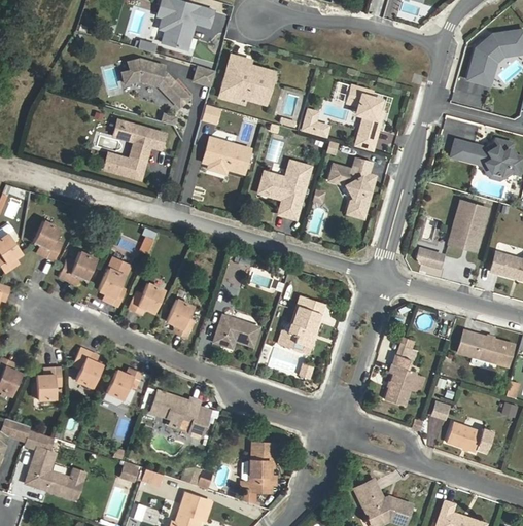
[(217,13),(171,0),(166,0),(161,18),(173,22),(170,33),(169,32),(165,45),(190,53),(196,35),(193,31),(195,24),(198,25),(212,30),(217,13)]
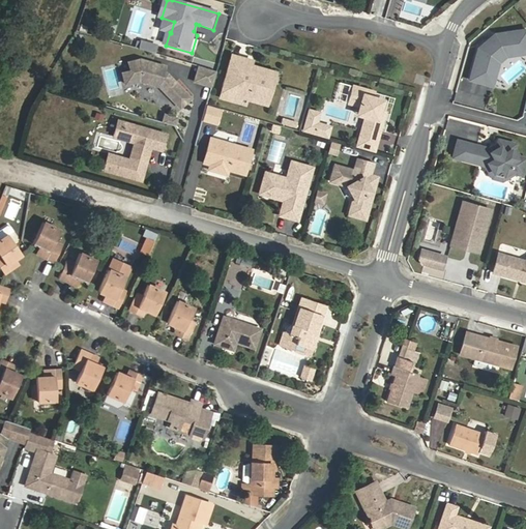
[(174,22),(168,21),(165,31),(170,32),(171,33),(174,22)]
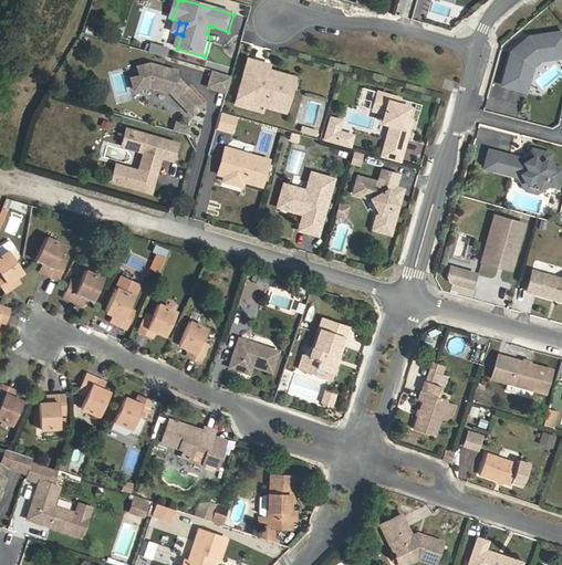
[(510,55),(501,89),(526,95),(531,74),(527,73),(528,67),(538,60),(543,59),(543,64),(561,61),(561,35),(528,40),(523,44),(527,46),(520,52),(518,49),(510,55)]
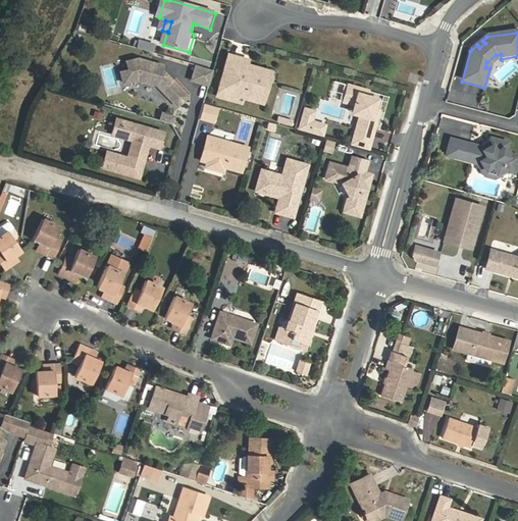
[(130,45),(146,50),(148,42),(133,37),(130,45)]
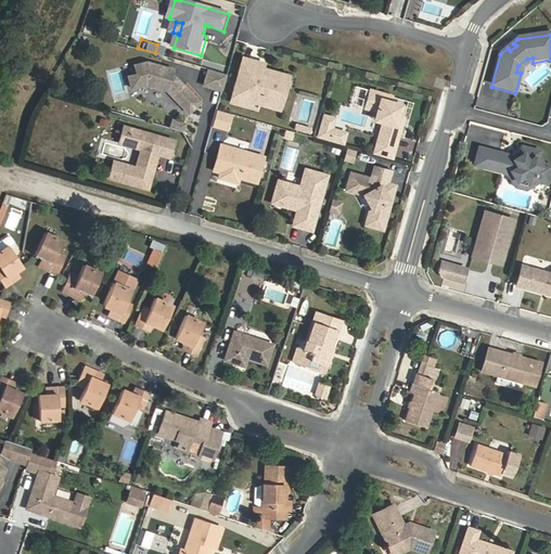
[(516,72),(521,73),(522,69),(529,63),(533,63),(533,58),(527,59),(517,66),(516,72)]
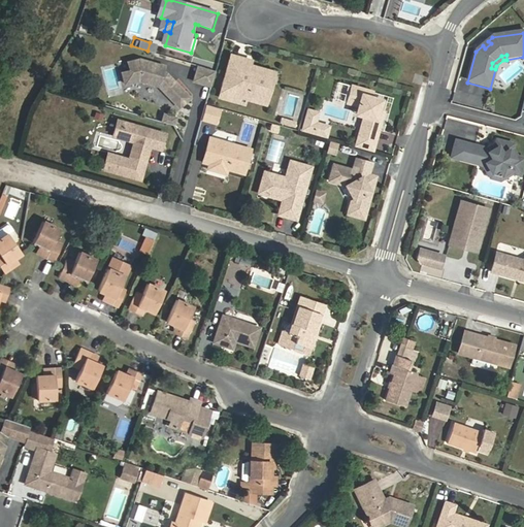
[(233,61),(232,63),(248,67),(246,73),(251,74),(252,71),(253,66),(233,61)]
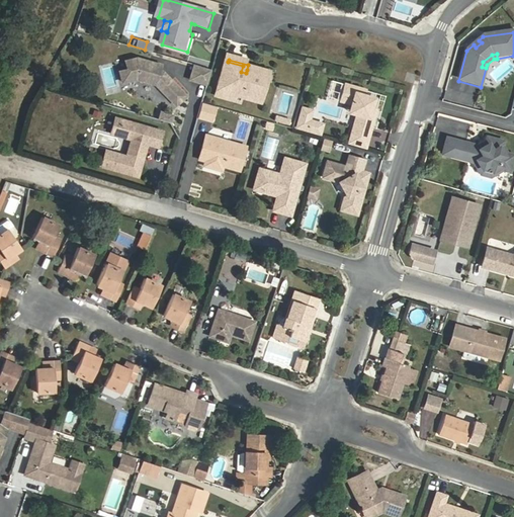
[(123,74),(125,84),(140,81),(159,87),(179,108),(189,99),(167,75),(163,74),(165,68),(141,61),(130,64),(132,71),(123,74)]
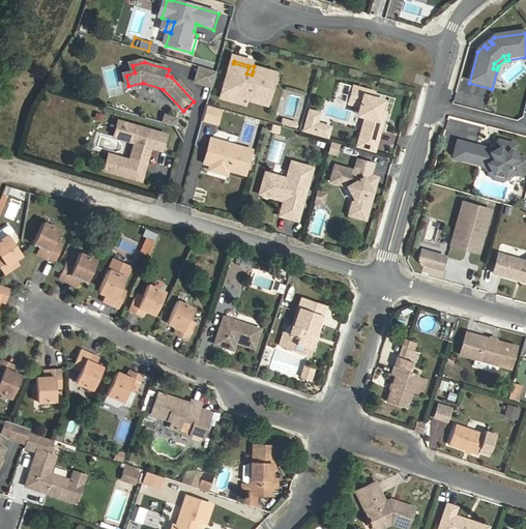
[(249,67),(233,63),(224,99),(243,106),(245,98),(250,99),(250,101),(264,106),(267,98),(272,99),(275,90),(269,88),(272,77),(253,71),(252,75),(246,74),(249,67)]
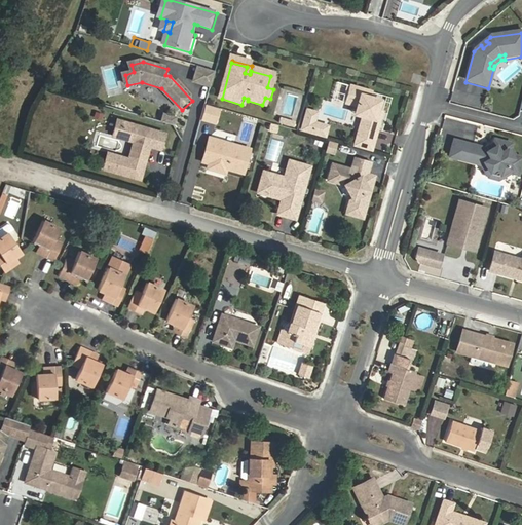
[(104,89),(114,87),(111,66),(100,68),(104,89)]
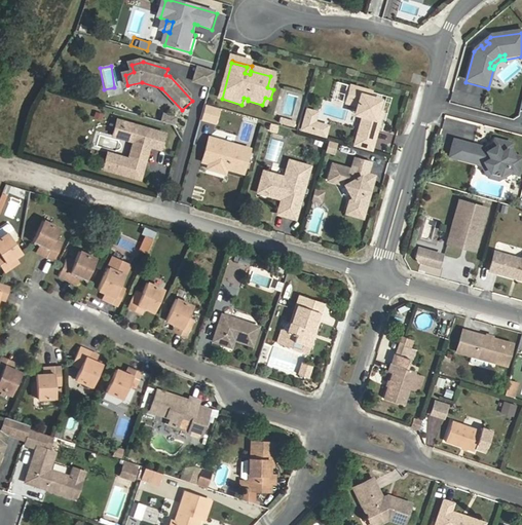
[(219,73),(201,68),(197,80),(215,85),(219,73)]
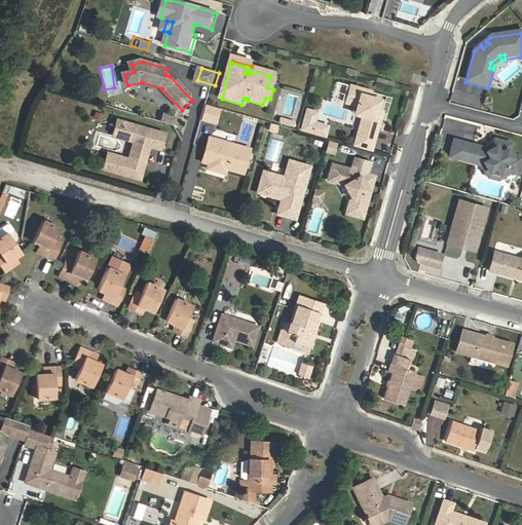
[(276,78),(270,76),(267,87),(273,89),(276,78)]
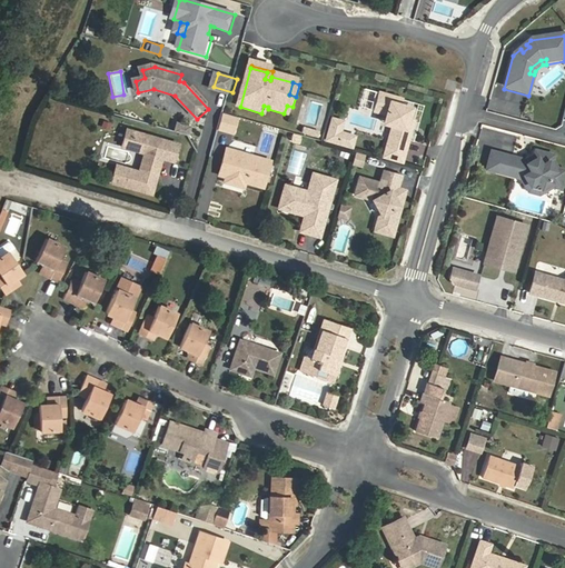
[(297,121),(314,126),(320,97),(304,93),(297,121)]
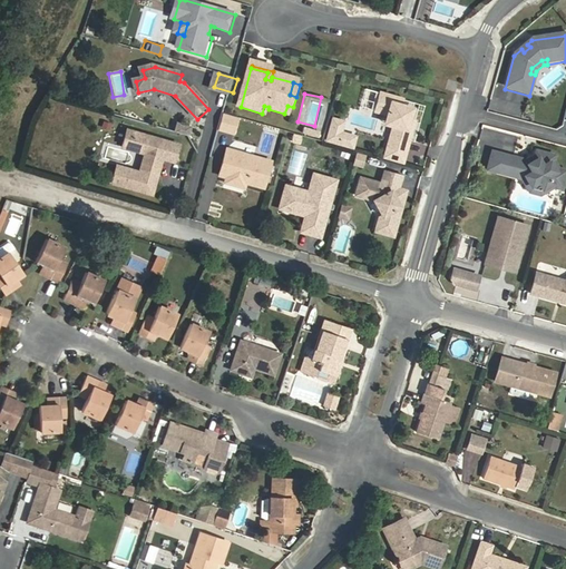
[(376,96),(371,114),(382,117),(389,129),(383,148),(401,154),(410,124),(405,123),(408,111),(396,108),(398,102),(376,96)]
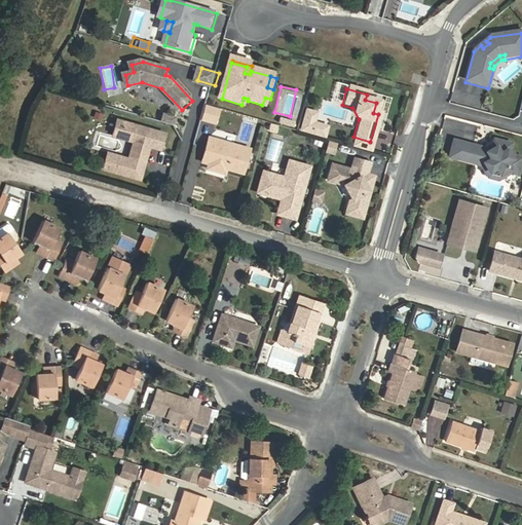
[(270,99),(265,98),(262,105),(269,106),(270,99)]
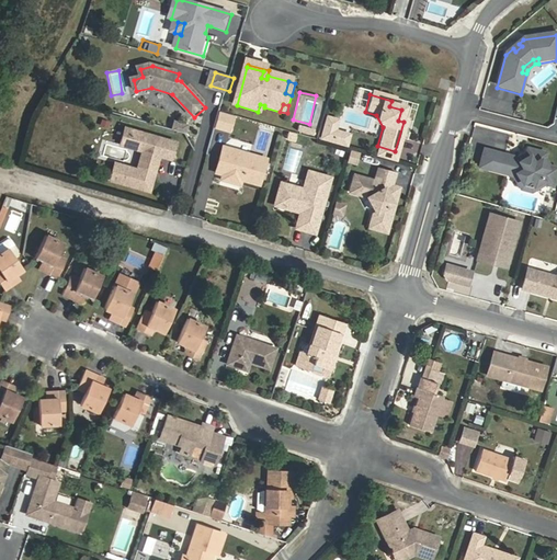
[(224,130),(228,113),(211,109),(207,127),(224,130)]
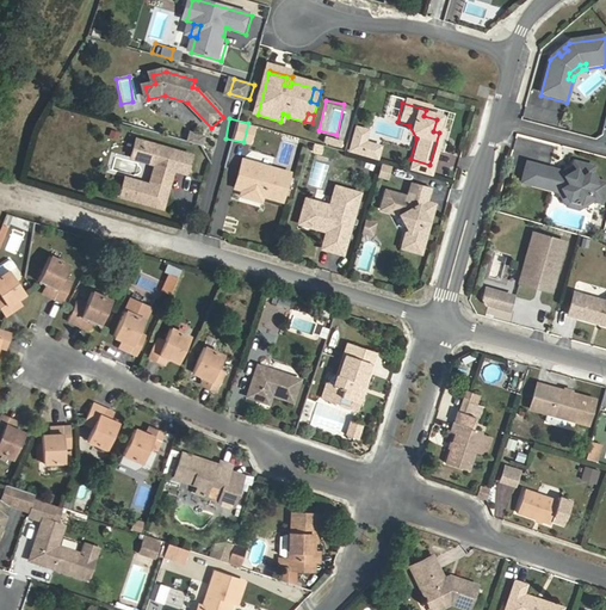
[(339,148),(371,158),(376,143),(360,139),(363,127),(347,122),(339,148)]
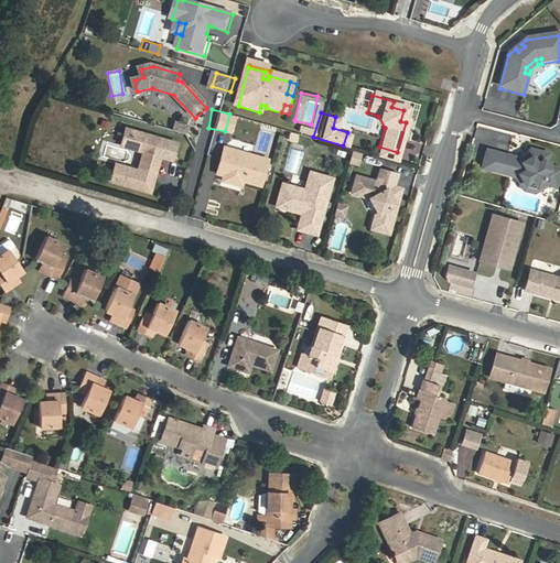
[(178,126),(175,133),(187,137),(190,129),(178,126)]
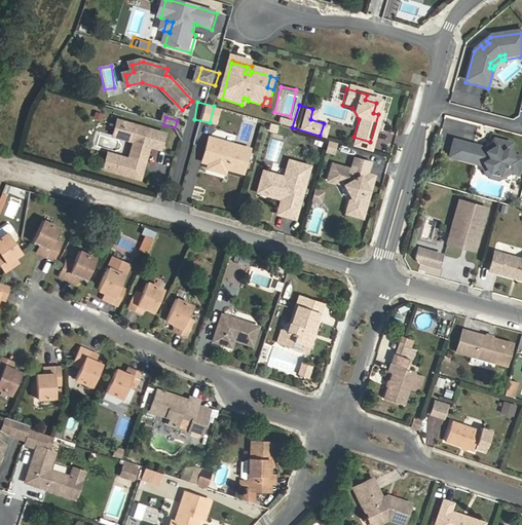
[(122,123),(119,122),(114,138),(124,141),(123,135),(124,129),(121,127),(122,123)]
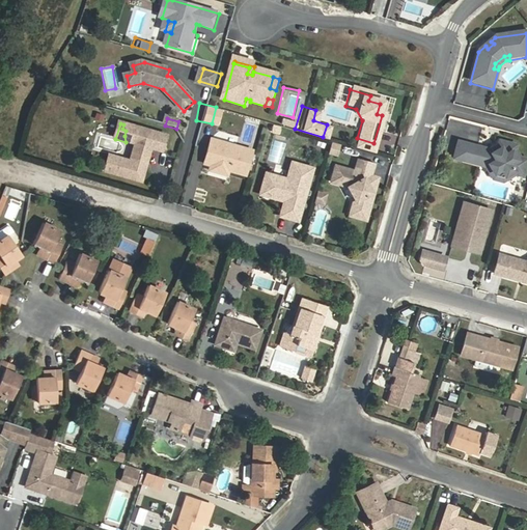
[(168,137),(123,124),(122,129),(126,131),(125,136),(126,142),(133,144),(135,150),(133,158),(128,162),(110,157),(106,172),(139,183),(144,179),(148,163),(147,160),(148,157),(151,155),(153,150),(163,154),(168,137)]
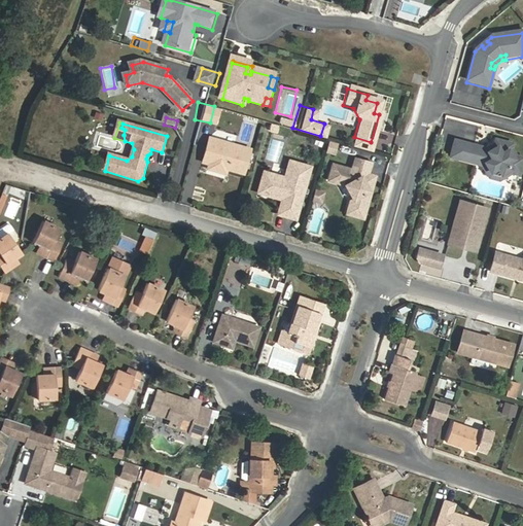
[(260,159),(274,162),(279,140),(266,137),(260,159)]
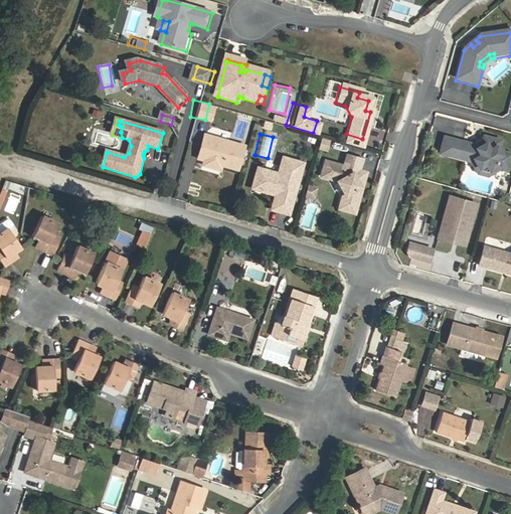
[(323,149),(324,138),(314,136),(313,148),(323,149)]
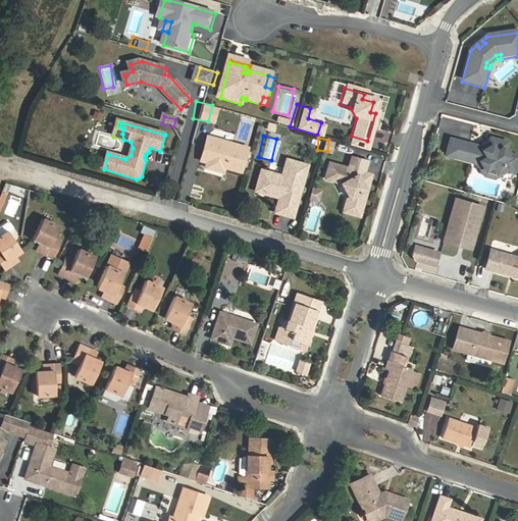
[(481,148),(458,142),(454,158),(477,164),(480,162),(485,170),(491,166),(496,173),(504,168),(506,171),(513,173),(517,157),(510,155),(509,156),(504,148),(506,147),(506,143),(490,139),(489,143),(490,146),(483,150),(481,148)]
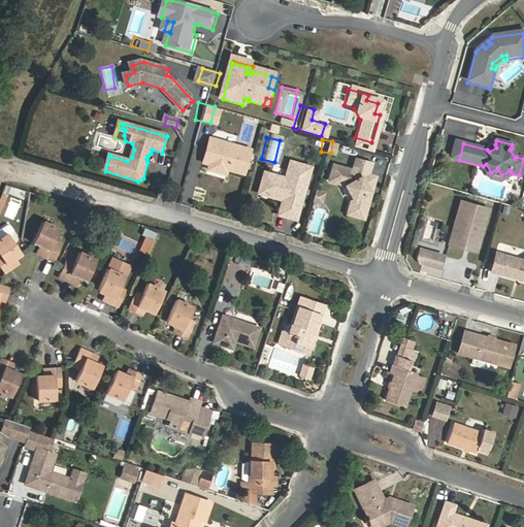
[(220,142),(214,141),(207,164),(215,166),(232,171),(248,175),(255,151),(220,141),(220,142)]
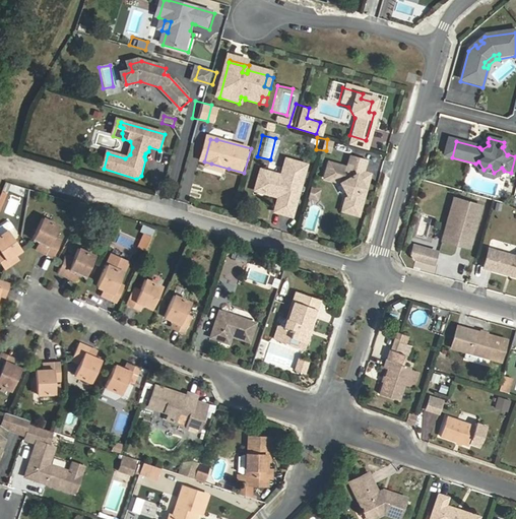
[(452,157),(456,141),(448,139),(444,155),(452,157)]
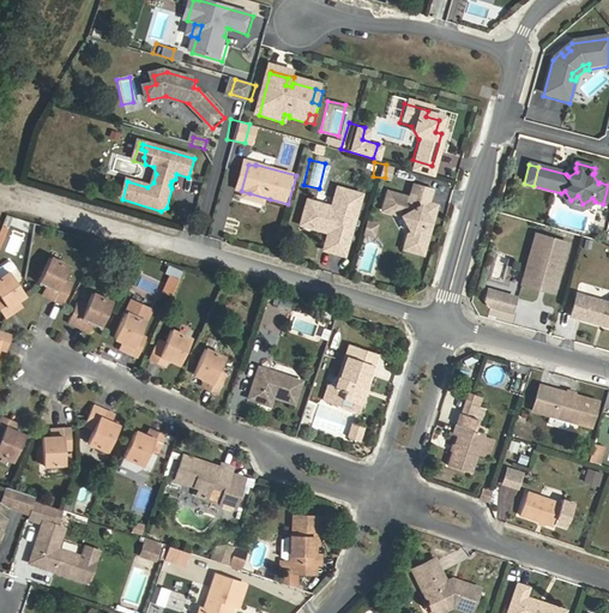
[(412,198),(391,192),(387,202),(398,204),(399,206),(397,214),(404,216),(414,233),(410,235),(406,250),(426,256),(434,226),(429,217),(438,212),(440,205),(432,204),(435,188),(416,184),(412,198)]
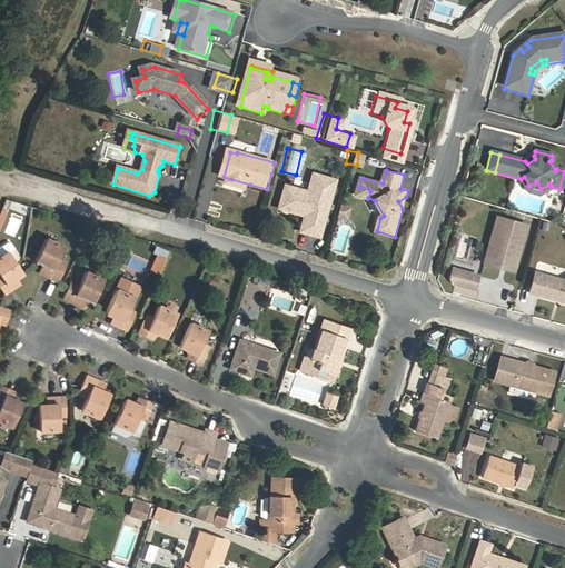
[(338,180),(315,173),(310,192),(296,188),(289,211),(301,215),(305,212),(308,213),(307,216),(303,231),(323,237),(338,180)]
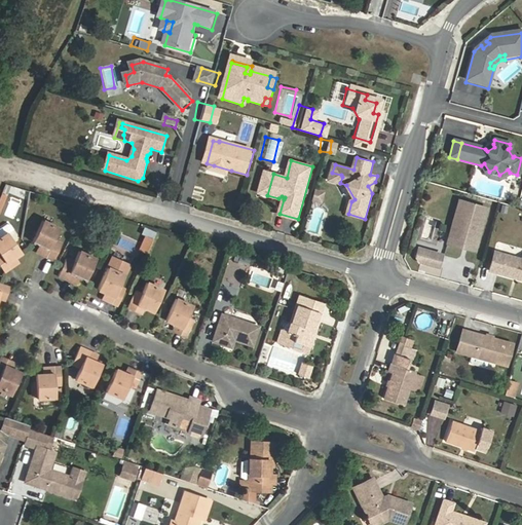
[(231,171),(214,165),(212,171),(229,176),(231,171)]
